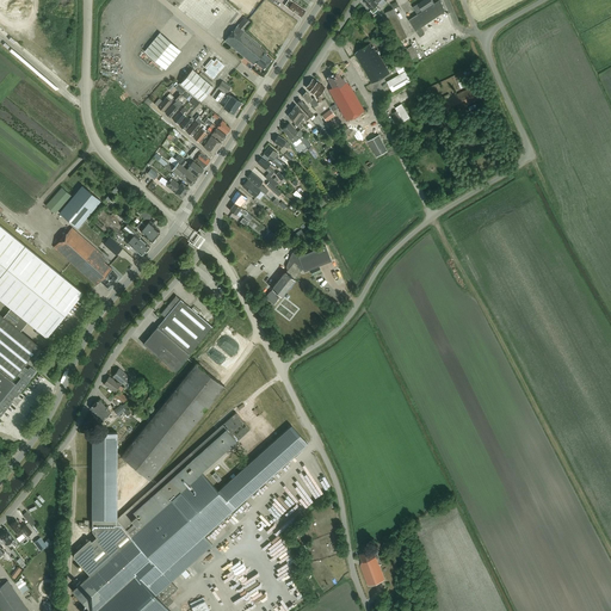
[(301,17),(306,10),(291,0),(288,0),(284,5),(301,17)]
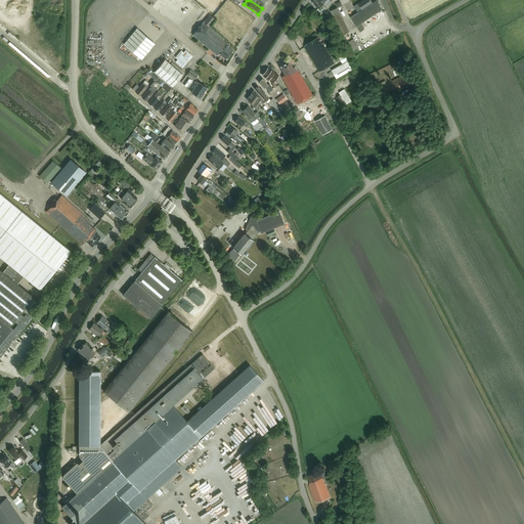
[(322,5),(326,0),(311,0),(318,8),(320,11),(324,7),(322,5)]
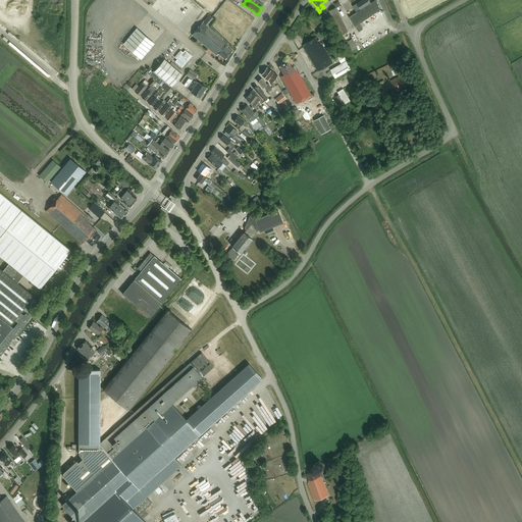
[(357,12),(350,17),(355,27),(356,27),(359,32),(362,30),(363,28),(360,23),(380,9),(376,0),(374,0),(371,2),(369,0),(362,0),(353,6),(357,12)]
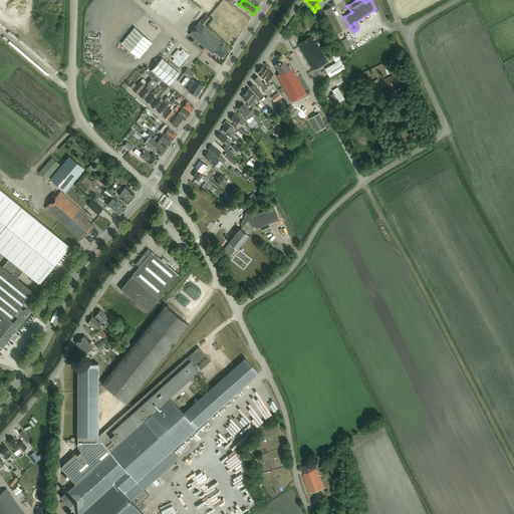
[(324,10),(336,34),(343,31),(331,7),(324,10)]
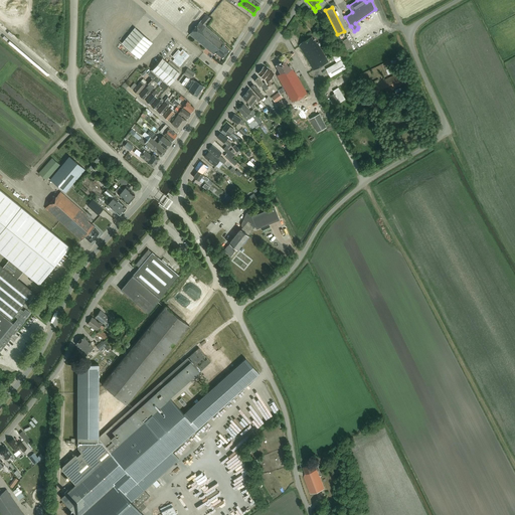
[(215,52),(221,57),(222,57),(229,50),(222,44),(223,43),(219,39),(219,38),(205,26),(211,18),(206,14),(189,34),(213,54),(215,52)]
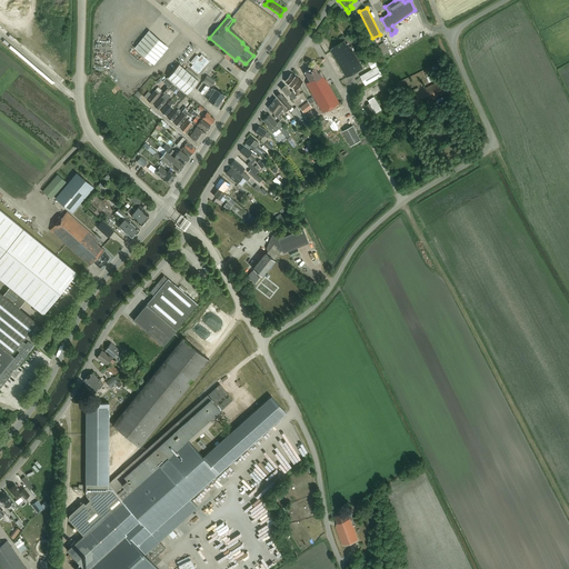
[(168,48),(149,32),(136,48),(155,63),(168,48)]
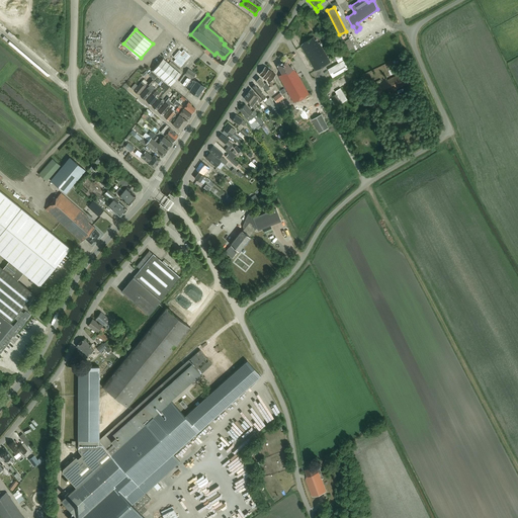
[(300,46),(305,51),(316,71),(331,62),(319,42),(319,44),(317,39),(316,39),(314,36),(304,42),(300,46)]
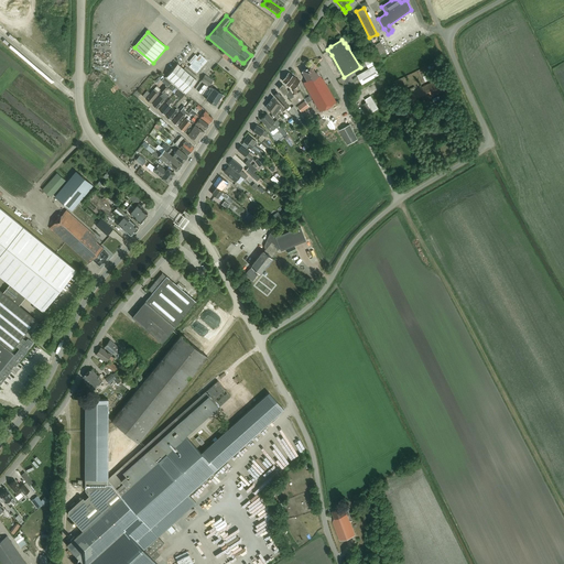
[(197,73),(207,61),(199,54),(197,56),(195,54),(188,62),(192,64),(190,66),(197,73)]
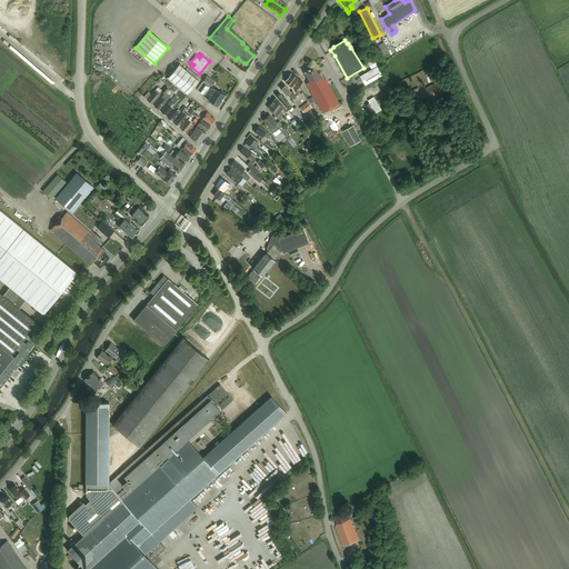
[(366,86),(383,75),(375,59),(368,62),(372,69),(360,76),(366,86)]
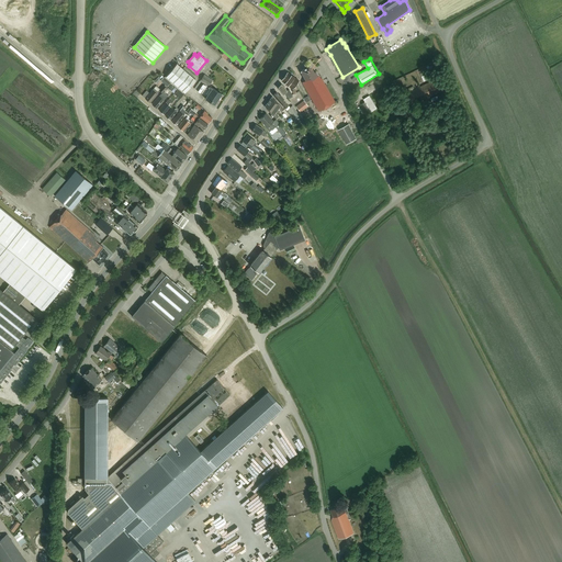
[(46,64),(63,78),(65,76),(48,62),(46,64)]
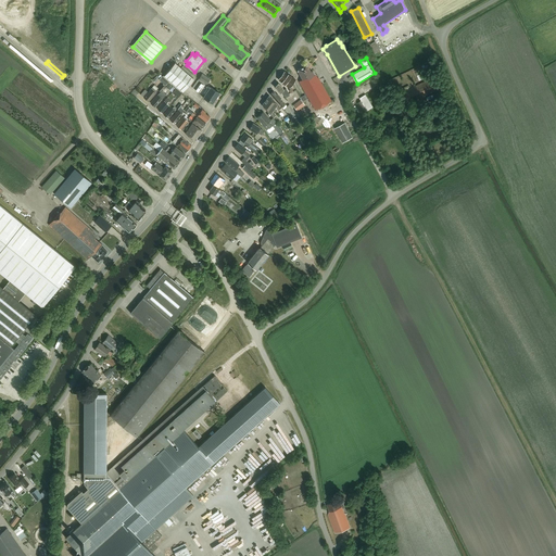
[(165,74),(166,76),(182,90),(192,78),(190,76),(192,74),(182,65),(180,68),(175,63),(165,74)]
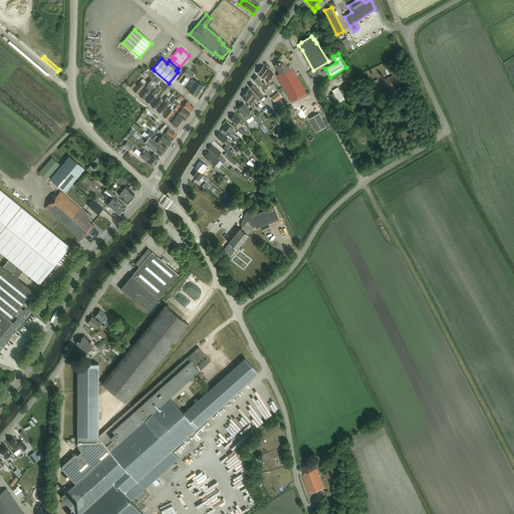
[(291,101),(306,93),(294,71),(293,72),(291,68),(291,69),(288,65),(287,66),(283,59),(280,61),(278,62),(278,63),(275,64),(280,73),(276,75),(291,101)]
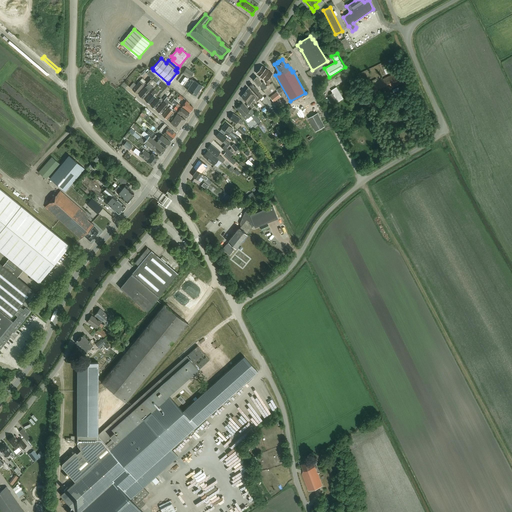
[(262,66),(259,69),(269,77),(272,73),(262,66)]
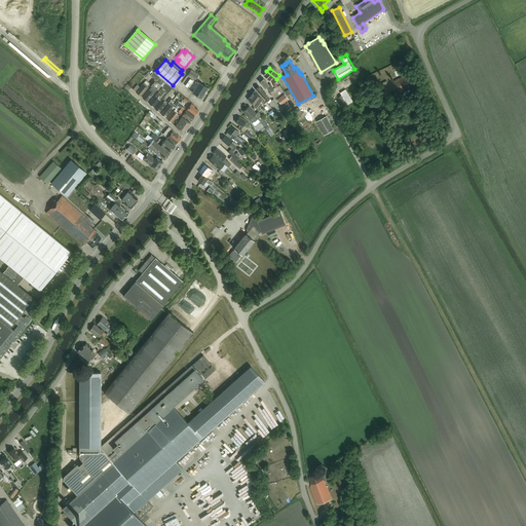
[(187,75),(195,81),(199,75),(191,69),(187,75)]
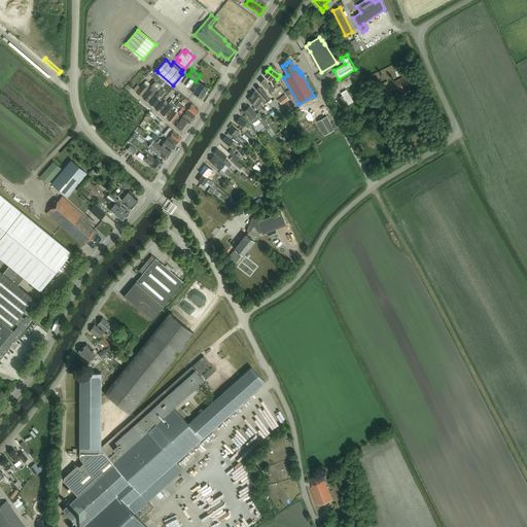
[(267,71),(264,75),(275,83),(277,79),(267,71)]
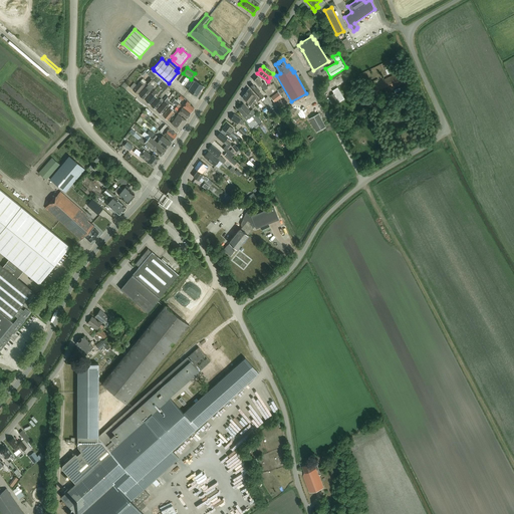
[(148,73),(154,79),(156,76),(150,70),(148,73)]
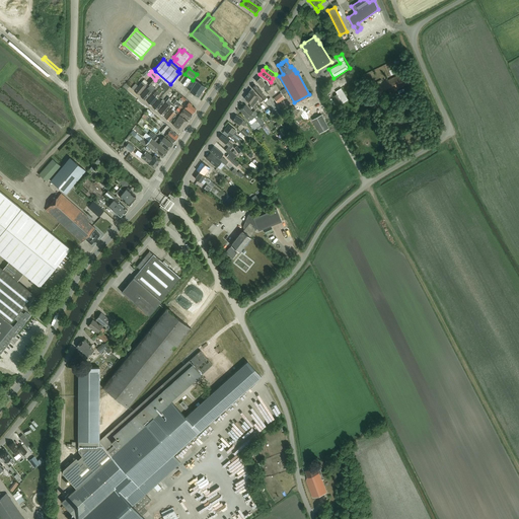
[(391,92),(409,83),(408,80),(409,79),(406,75),(405,76),(403,73),(376,85),(382,96),(391,92)]
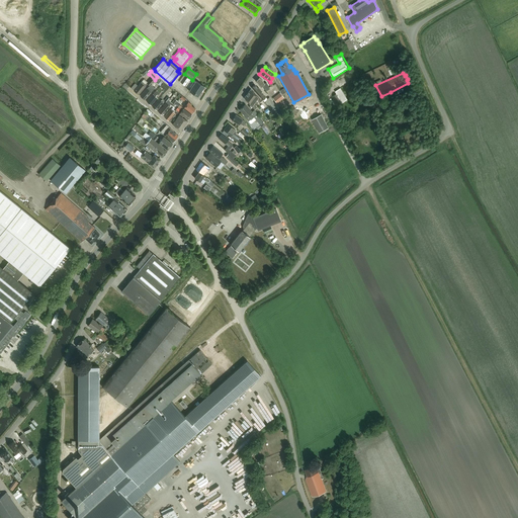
[(266,91),(268,90),(270,89),(266,83),(265,84),(263,80),(260,78),(256,81),(258,84),(261,87),(263,86),(266,91)]
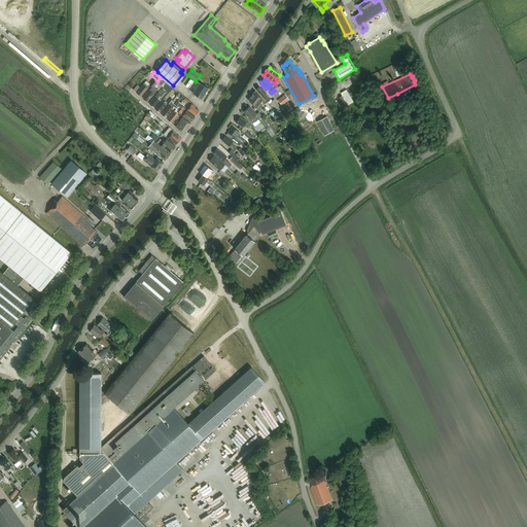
[(202,98),(208,89),(197,80),(196,81),(199,83),(194,93),(202,98)]
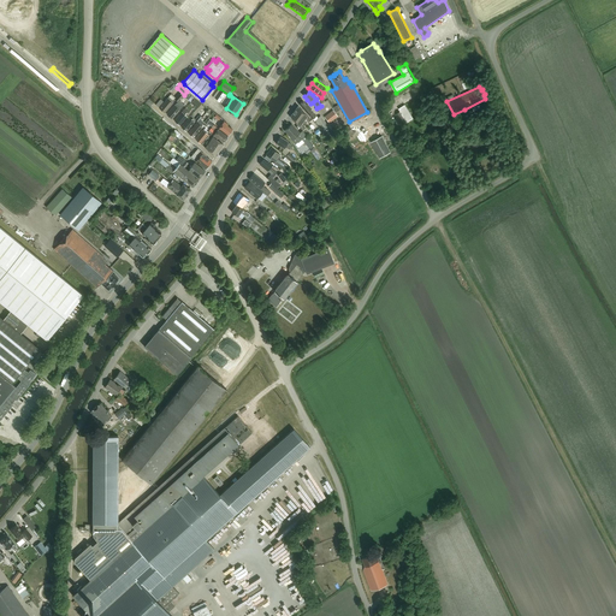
[(159,108),(165,113),(175,101),(169,96),(159,108)]
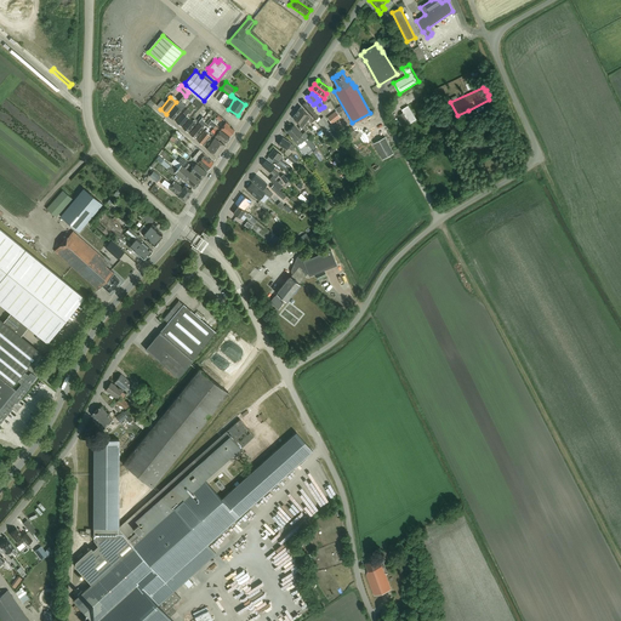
[(197,98),(193,103),(199,109),(204,104),(197,98)]
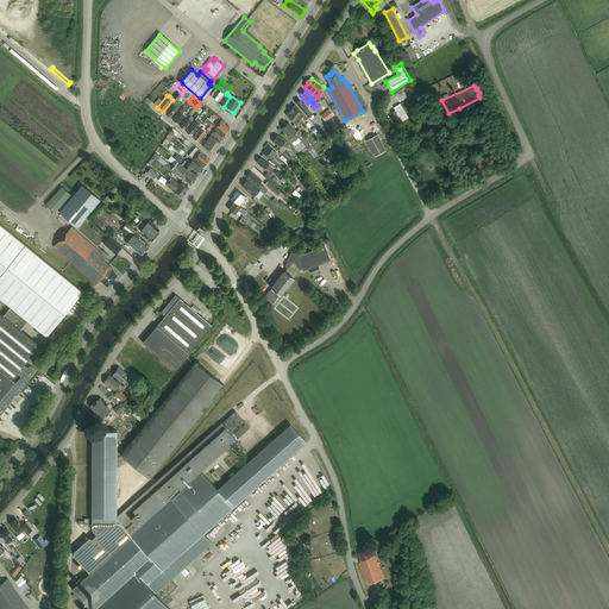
[(176,101),(165,113),(170,118),(182,104),(177,99),(176,101)]
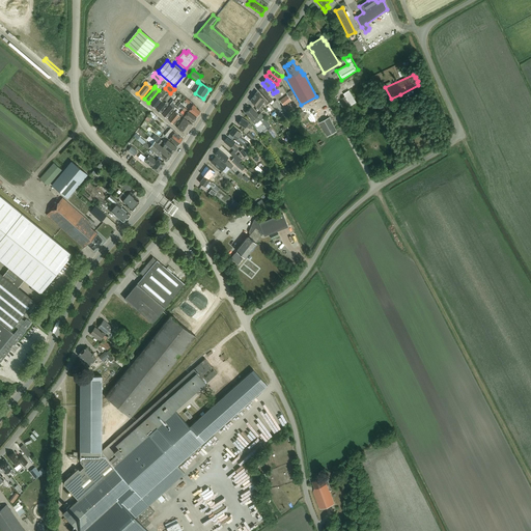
[(261,87),(260,87),(259,88),(259,89),(258,90),(270,103),(273,100),(268,94),(269,93),(266,89),(264,90),(261,87)]
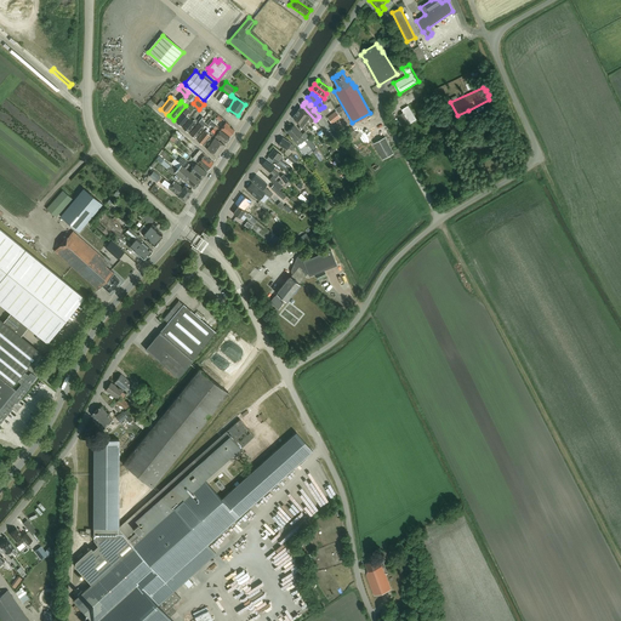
[(405,126),(416,119),(408,106),(402,109),(404,112),(396,117),(399,123),(402,120),(405,126)]
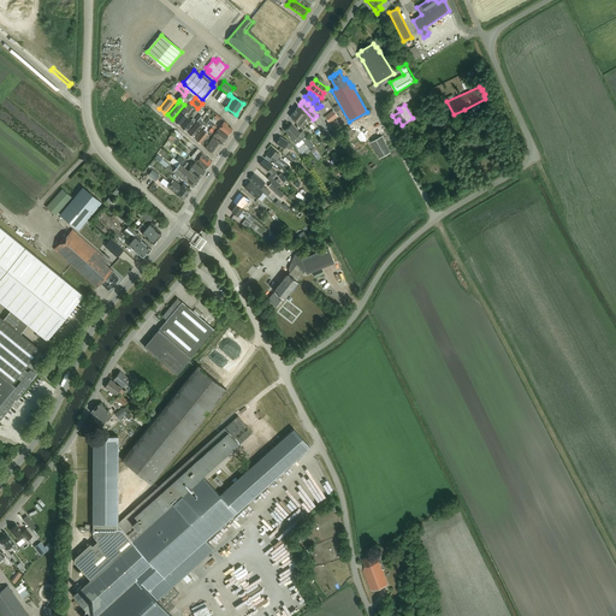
[(298,106),(294,111),(303,120),(306,119),(309,123),(311,122),(312,120),(298,106)]
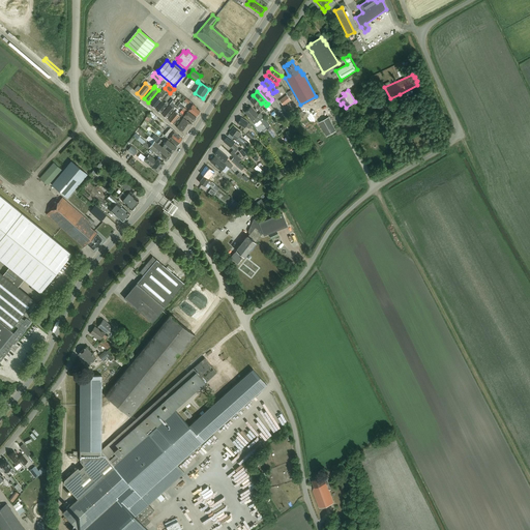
[(159,93),(156,96),(150,104),(154,108),(162,99),(159,98),(163,95),(159,93)]
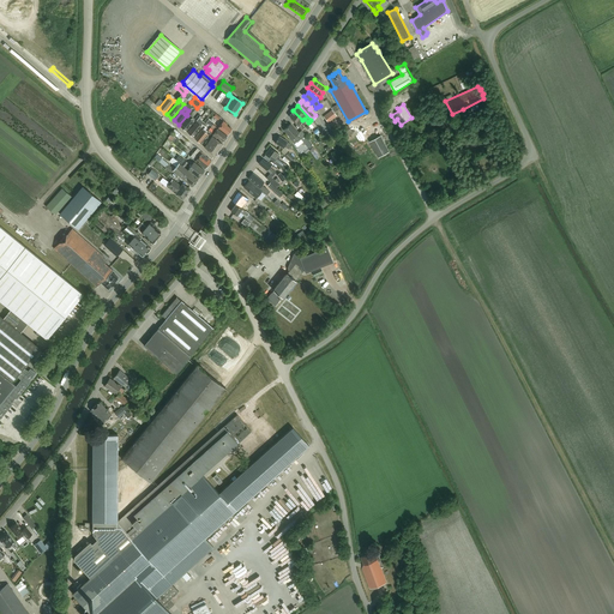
[(293,110),(289,116),(302,130),(305,127),(300,124),(302,120),(293,110)]
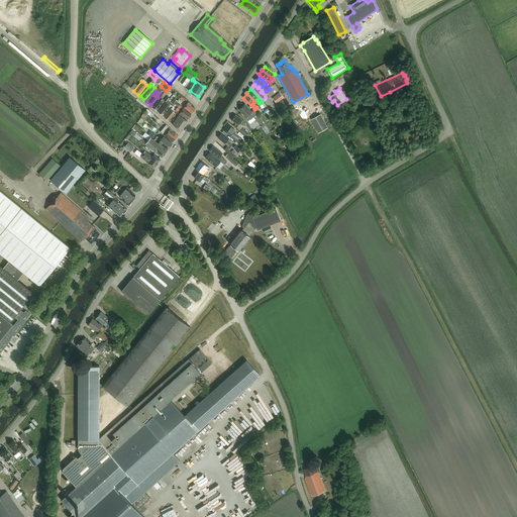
[(284,98),(280,93),(273,98),(277,103),(284,98)]
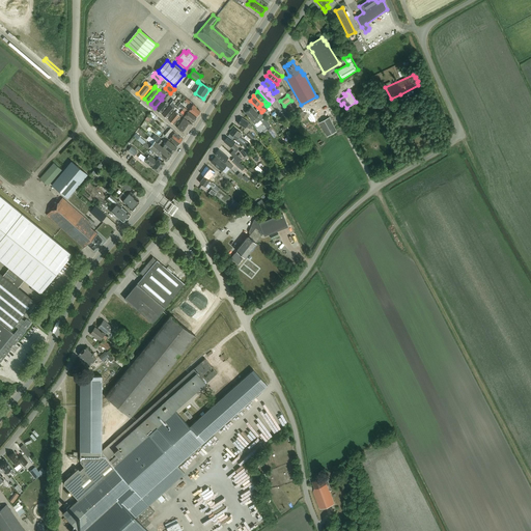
[(279,110),(282,108),(277,100),(273,103),(279,110)]
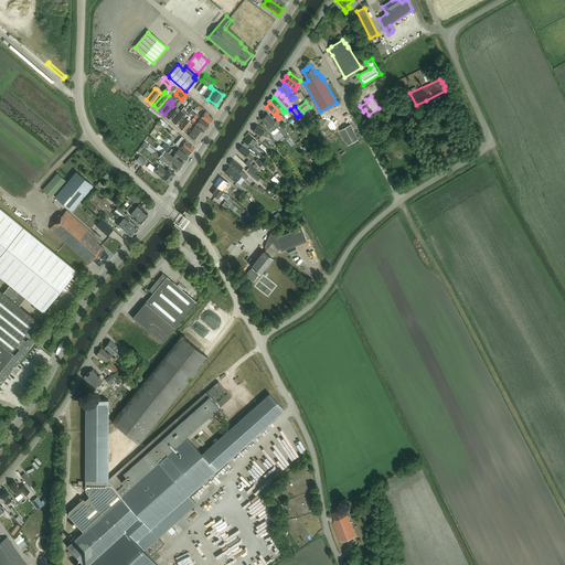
[(171,120),(178,113),(173,108),(167,116),(171,120)]
